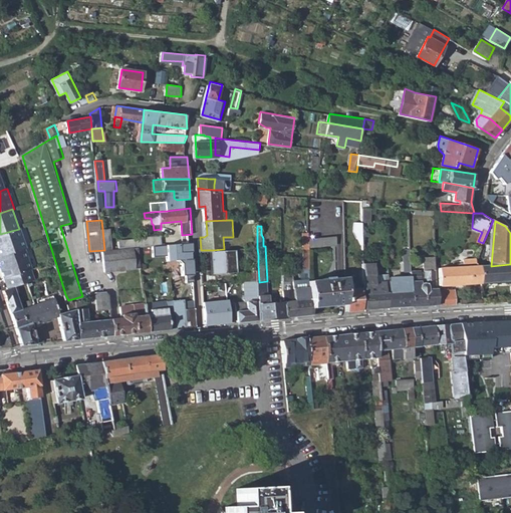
[(19,229),(0,234),(0,254),(1,257),(26,248),(28,247),(21,228),(19,229)]
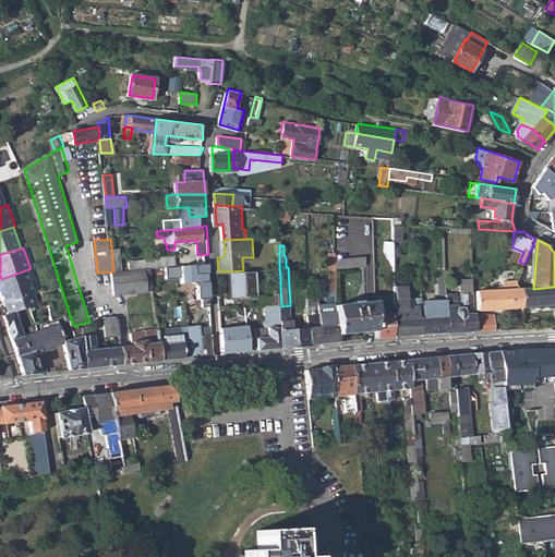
[(120,249),(111,249),(113,271),(123,270),(120,249)]
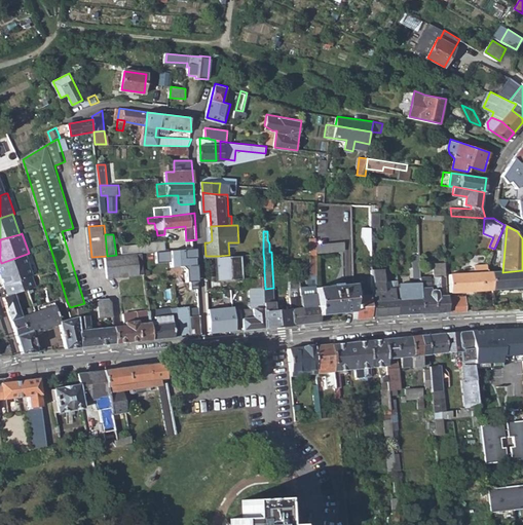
[(150,245),(122,248),(123,254),(142,253),(165,251),(165,241),(150,244),(150,245)]
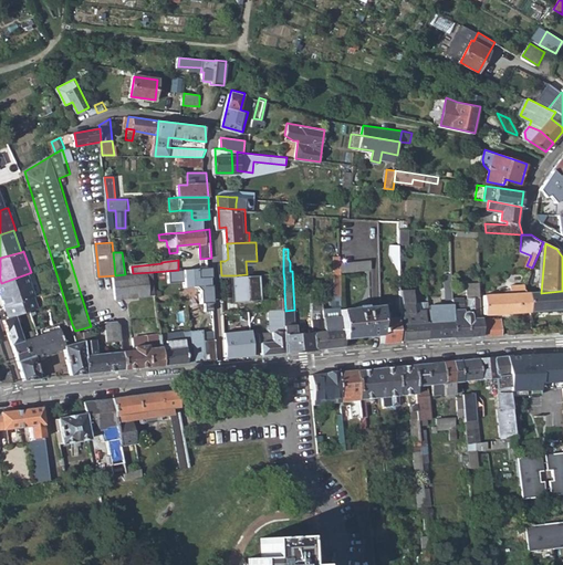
[(373,262),(342,263),(342,272),(373,271),(373,262)]
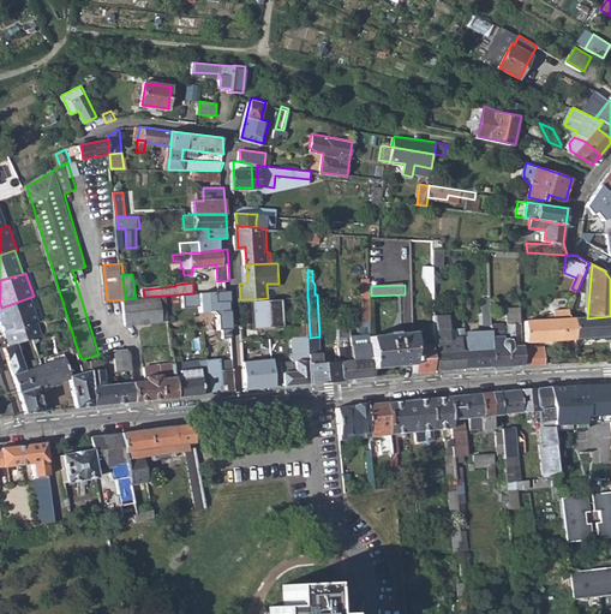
[(136,298),(125,299),(127,323),(169,321),(166,296),(144,297),(136,298)]
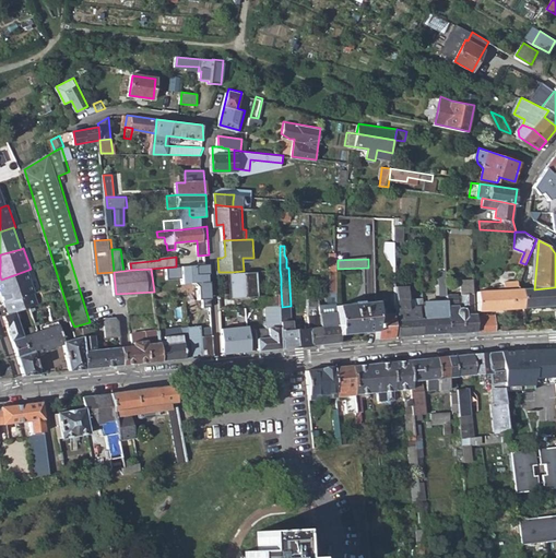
[(1,280),(0,279),(0,283),(1,288),(7,303),(10,313),(6,315),(25,375),(40,372),(36,353),(64,342),(71,369),(87,368),(82,335),(77,336),(74,330),(74,327),(71,320),(25,335),(16,311),(39,304),(28,270),(1,280)]
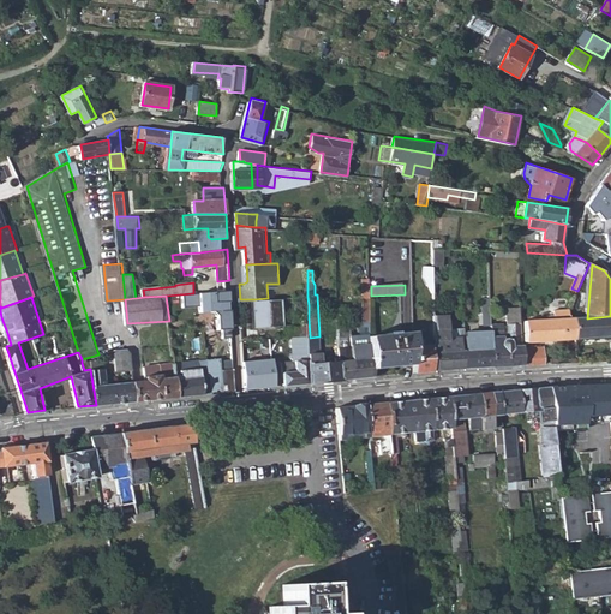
[(268,298),(255,299),(256,313),(259,313),(259,327),(287,326),(285,298),(268,298)]
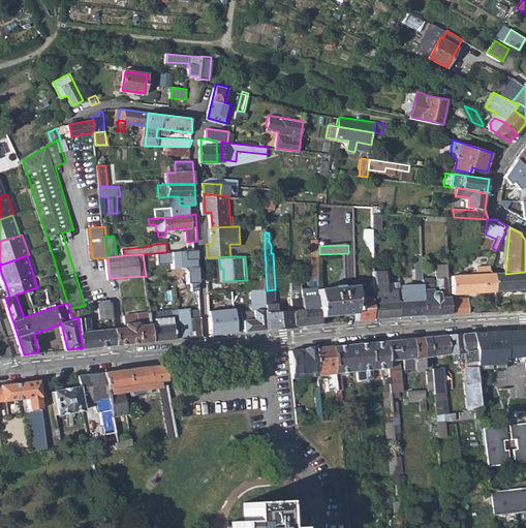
[(449,265),(437,266),(437,278),(450,278),(449,265)]
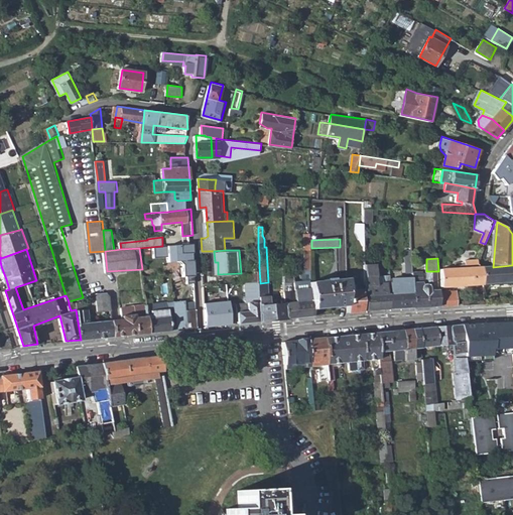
[(444,268),(442,269),(442,286),(485,284),(484,267),(480,267),(479,259),(467,259),(467,264),(464,264),(464,268),(444,268)]
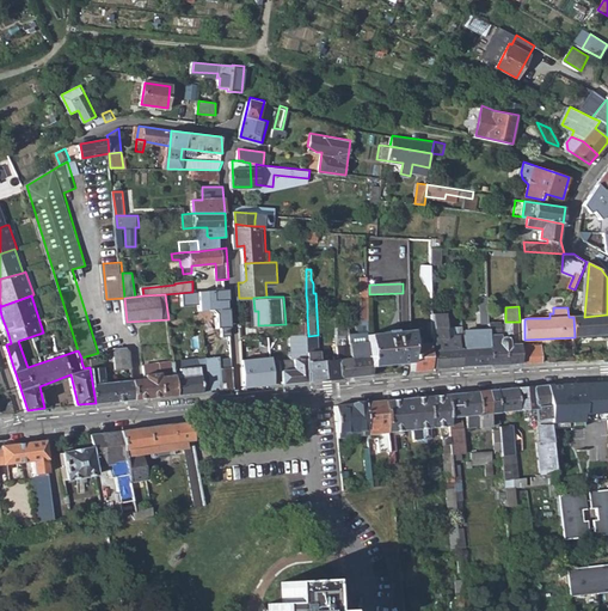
[(607,315),(584,317),(573,317),(575,337),(607,335),(607,315)]
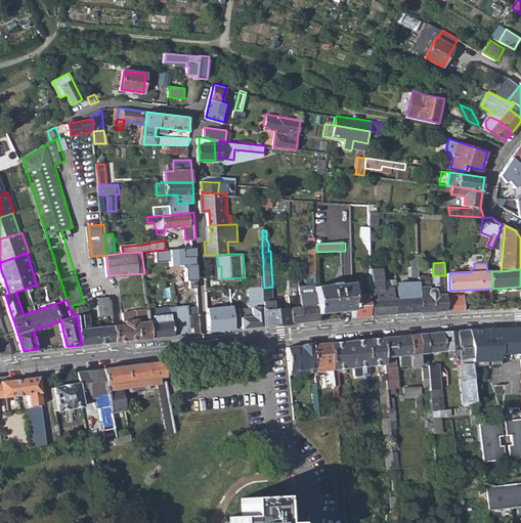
[(263,271),(252,272),(253,287),(264,287),(263,271)]
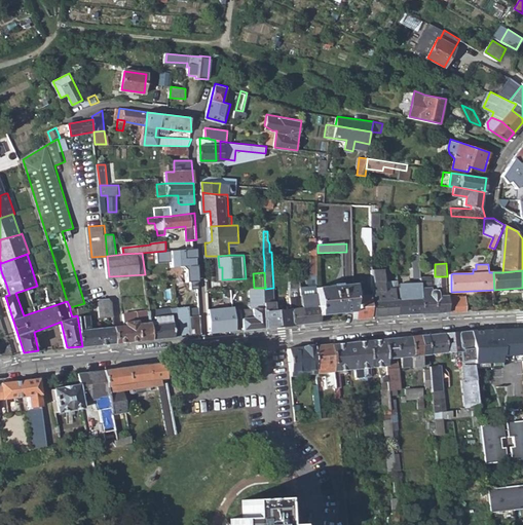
[(432,276),(421,276),(421,287),(422,313),(448,312),(448,297),(447,276),(435,276),(436,289),(432,289),(432,276)]
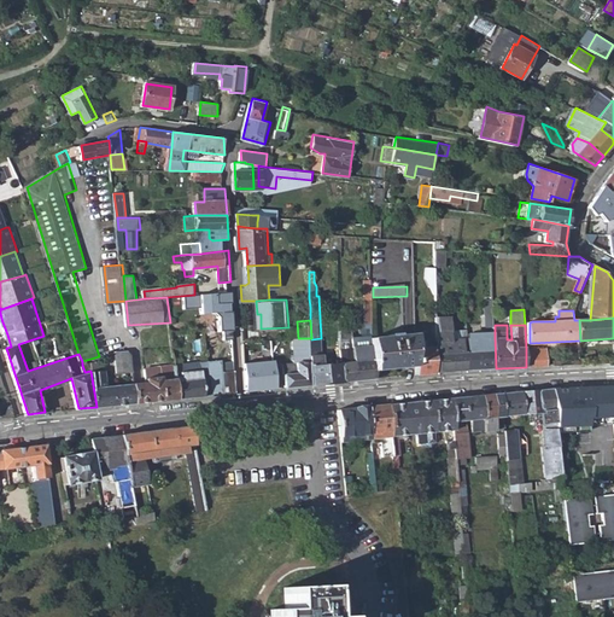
[(354,330),(341,331),(343,362),(343,380),(356,379),(356,361),(354,330)]
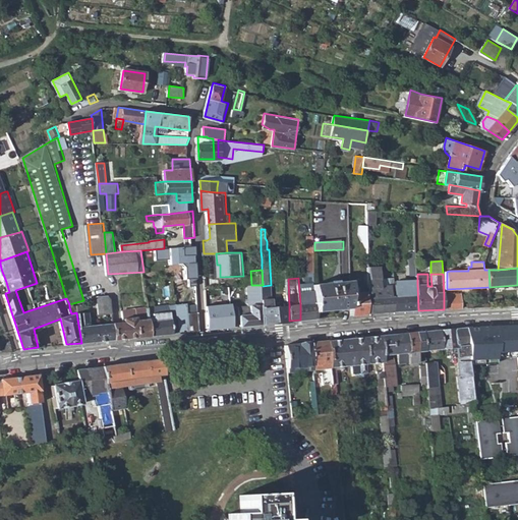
[(330,284),(315,285),(315,311),(352,307),(352,292),(352,282),(337,283),(337,281),(330,282),(330,284)]
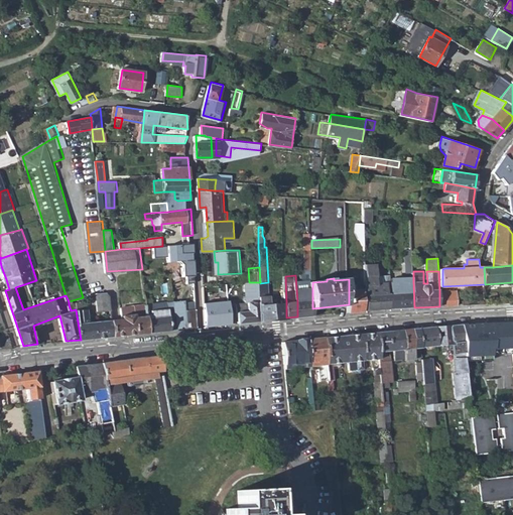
[(307,281),(296,282),(297,301),(297,316),(313,315),(312,308),(312,282),(312,281),(307,281)]
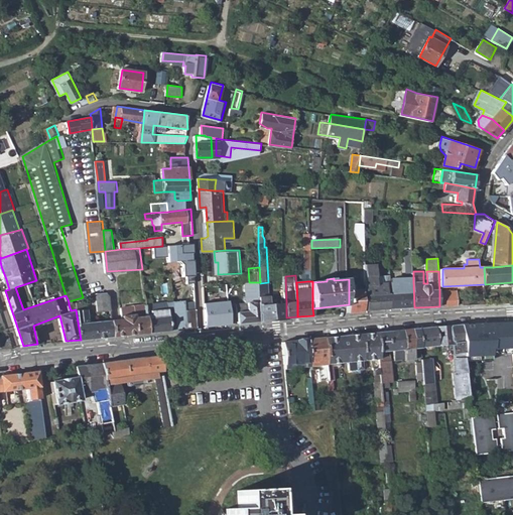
[(413,281),(392,282),(392,293),(392,308),(414,307),(413,281)]
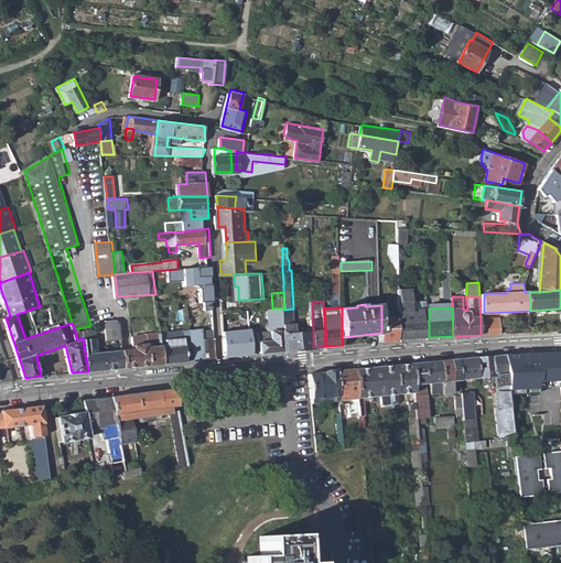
[(271,329),(261,331),(262,353),(287,350),(284,310),(284,309),(272,309),(272,315),(270,315),(271,329)]
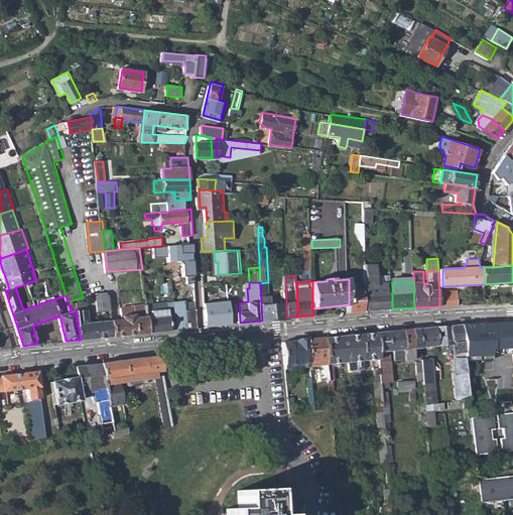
[(268,282),(260,283),(262,320),(286,317),(286,302),(271,303),(269,282),(268,282)]
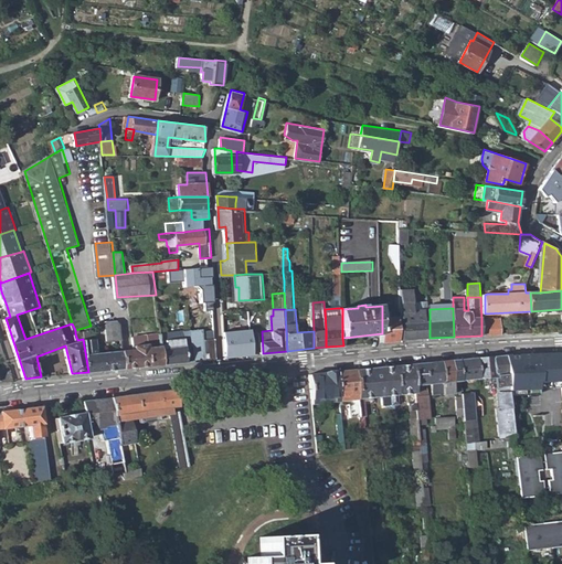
[(409,309),(402,310),(403,339),(430,338),(430,321),(425,321),(425,309),(409,309)]
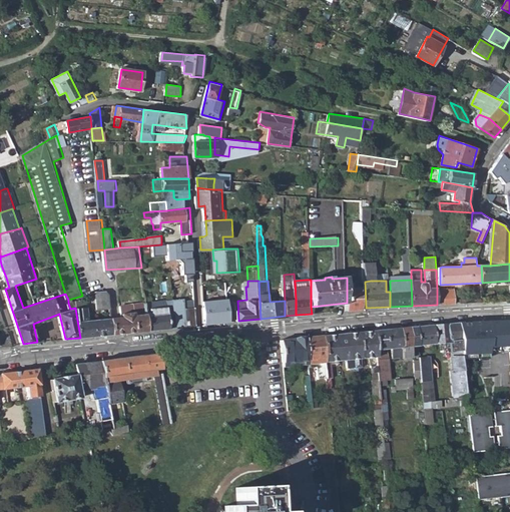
[(362,288),(347,288),(348,310),(363,309),(362,288)]
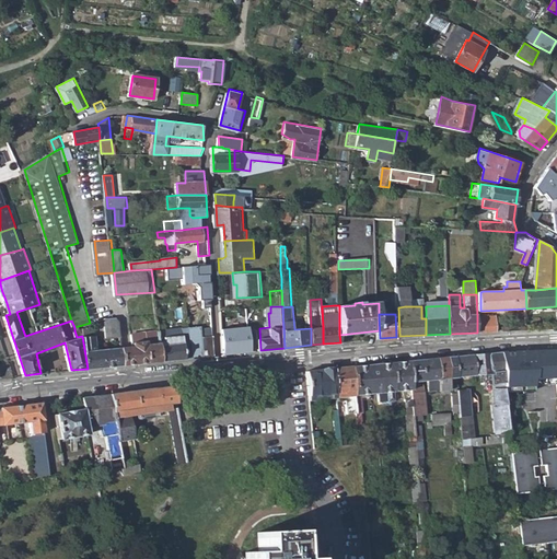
[(118,315),(105,319),(107,337),(122,337),(118,315)]
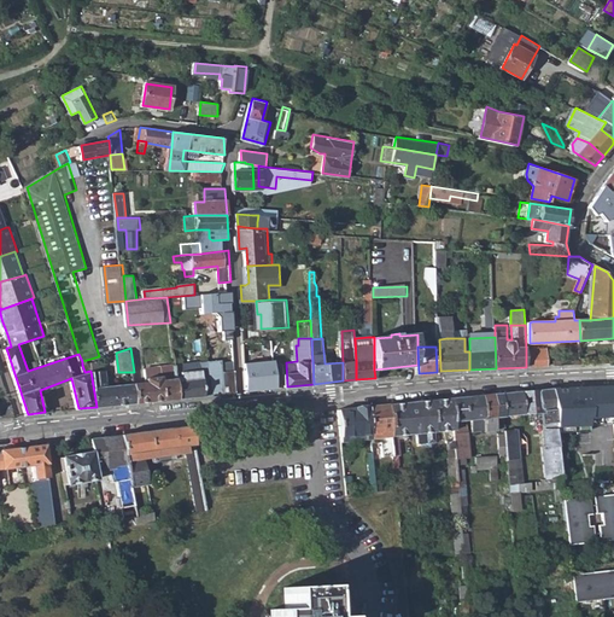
[(548,348),(526,349),(526,367),(549,365),(548,348)]
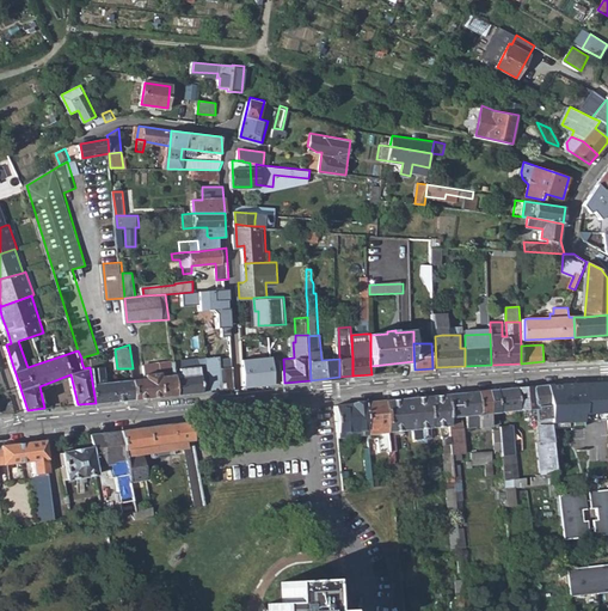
[(103,355),(92,358),(93,367),(105,366),(103,355)]
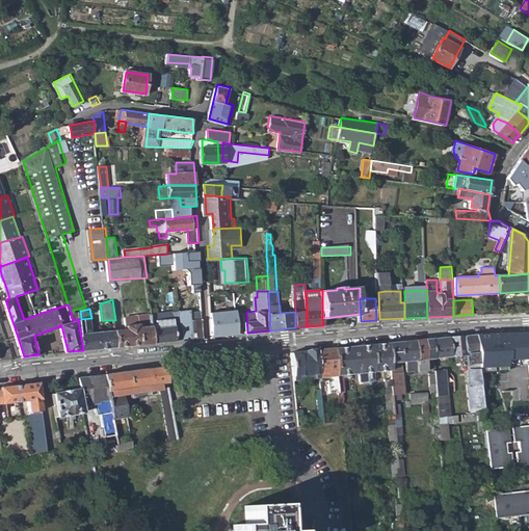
[(127,328),(116,329),(117,346),(154,342),(151,314),(150,310),(126,312),(127,328)]
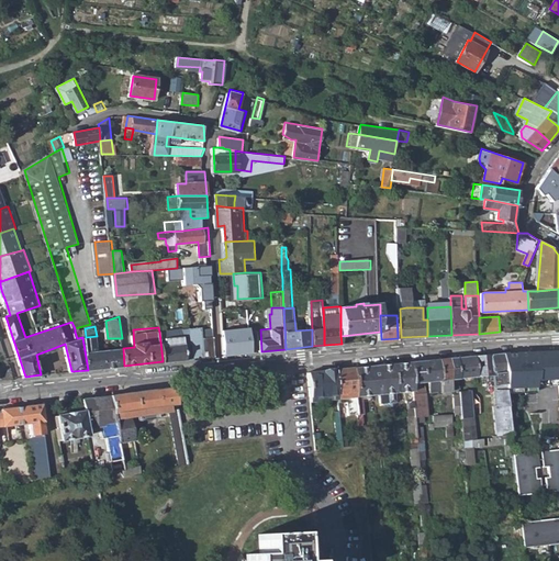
[(166,331),(159,332),(163,361),(204,358),(204,337),(203,327),(185,329),(185,335),(167,337),(166,331)]
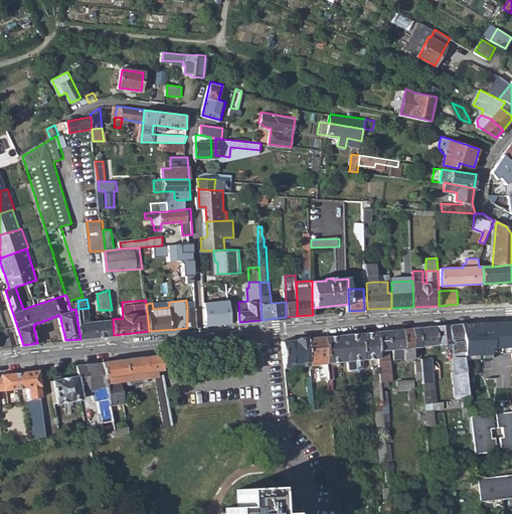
[(74,303),(68,304),(70,310),(75,309),(80,339),(114,335),(113,319),(90,322),(89,308),(78,309),(77,301),(74,302),(74,303)]
